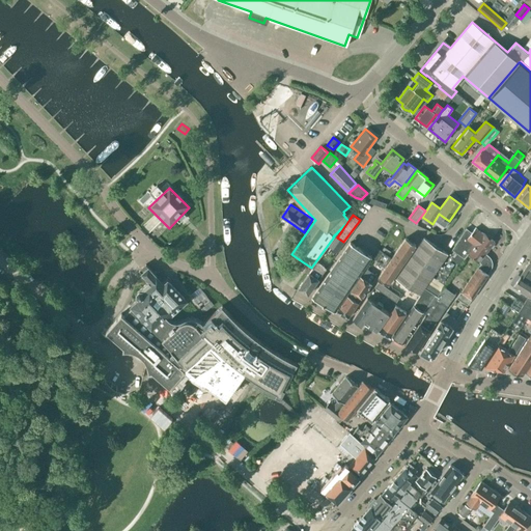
[(451,248),(452,249),(464,258),(468,253),(479,261),(485,253),(495,242),(483,233),(482,233),(475,228),(472,232),(467,228),(451,248)]
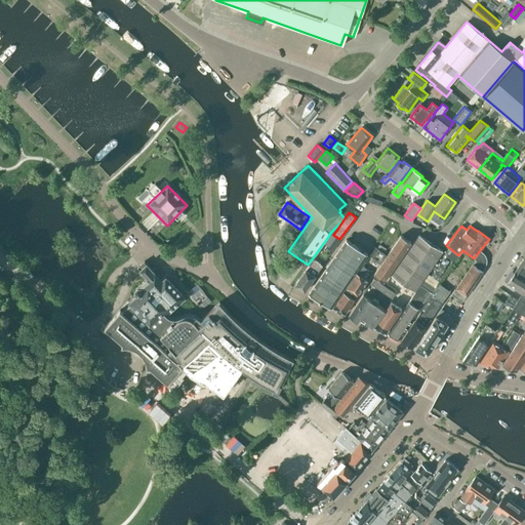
[(340,240),(331,234),(324,244),(333,250),(340,240)]
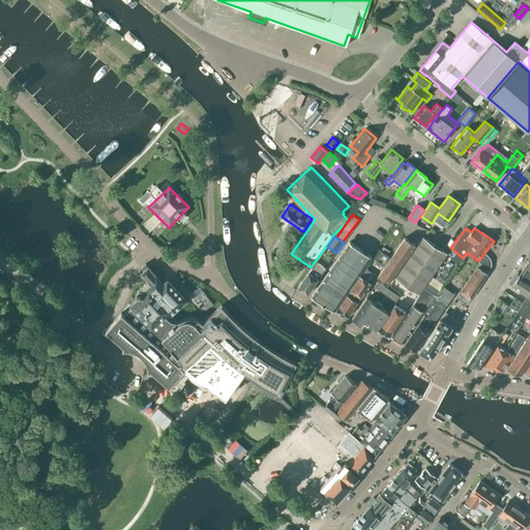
[(387,284),(415,244),(405,237),(390,258),(379,249),(373,258),(384,266),(377,276),(387,284)]
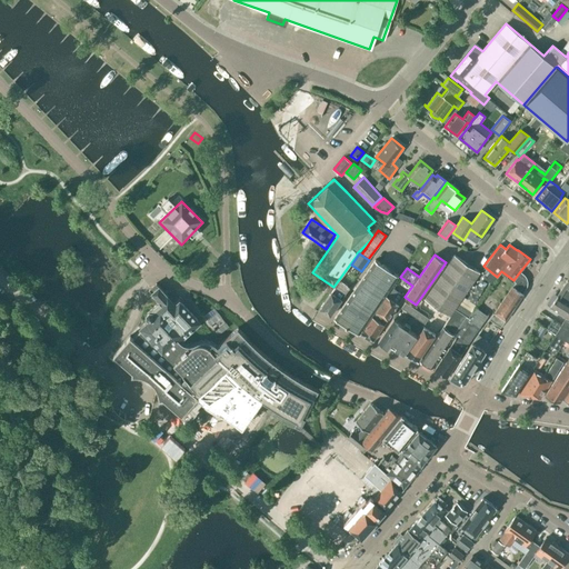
[(449,316),(480,272),(455,255),(423,298),(449,316)]
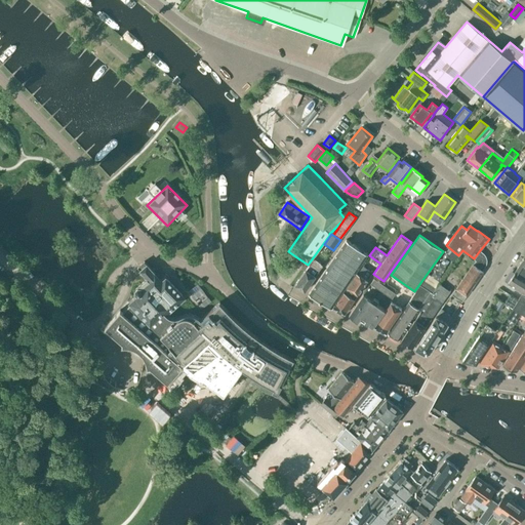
[(331,307),(367,253),(346,239),(309,293),(331,307)]
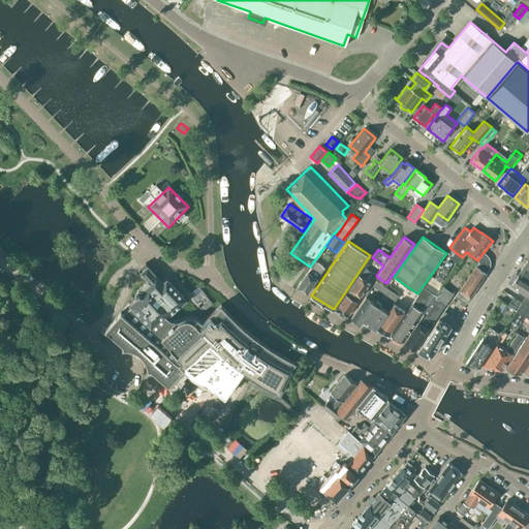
[(479,262),(476,267),(486,273),(490,267),(490,263),(491,261),(489,257),(487,254),(484,252),(477,260),(479,262)]
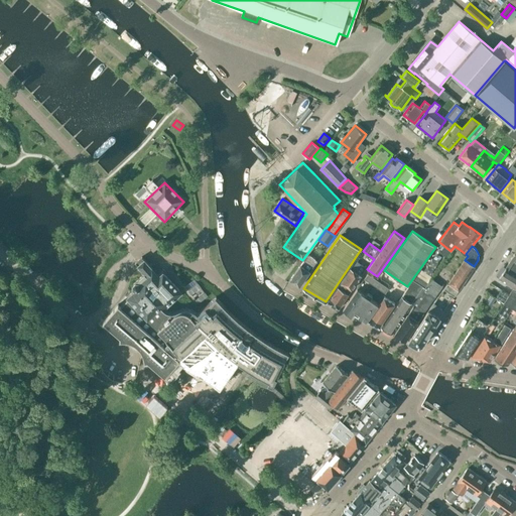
[(308,253),(305,257),(289,280),(299,286),(311,268),(317,260),(308,253)]
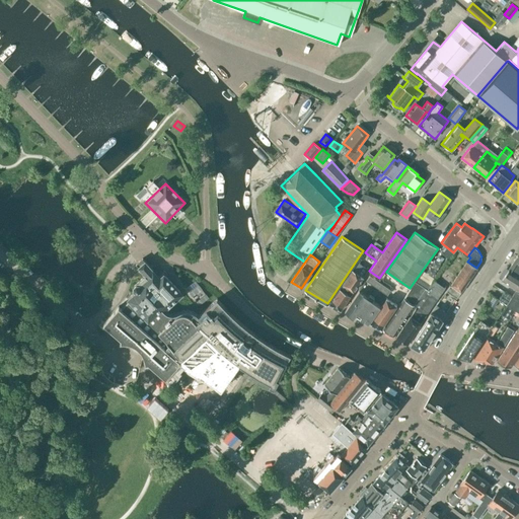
[(518,254),(517,254),(517,255),(512,263),(513,263),(509,269),(501,280),(516,290),(506,304),(507,305),(515,310),(518,312),(518,254)]
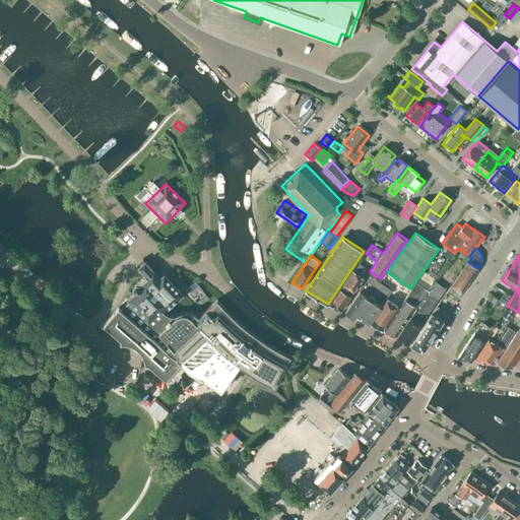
[(119,305),(104,323),(121,337),(121,340),(127,341),(133,343),(137,345),(140,349),(143,353),(144,358),(145,362),(145,363),(148,363),(167,378),(180,362),(184,365),(187,368),(194,372),(197,374),(201,376),(204,378),(208,380),(214,384),(218,387),(221,390),(223,387),(225,384),(228,381),(229,379),(231,376),(233,374),(235,371),(237,369),(238,366),(240,364),(249,370),(260,376),(271,382),(269,385),(275,388),(290,355),(276,347),(263,339),(251,330),(239,321),(228,310),(217,299),(198,316),(196,314),(194,313),(191,312),(189,311),(187,311),(184,311),(182,312),(179,313),(177,314),(175,314),(173,314),(171,314),(169,314),(167,313),(165,311),(183,295),(165,275),(160,278),(143,259),(137,265),(146,276),(134,287),(133,290),(135,293),(129,299),(122,307),(119,305)]
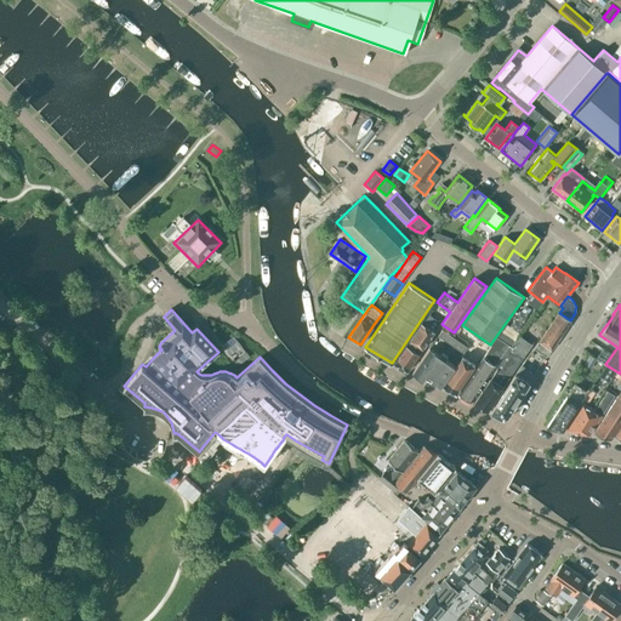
[(540,341),(551,349),(571,320),(570,320),(559,313),(559,312),(540,341)]
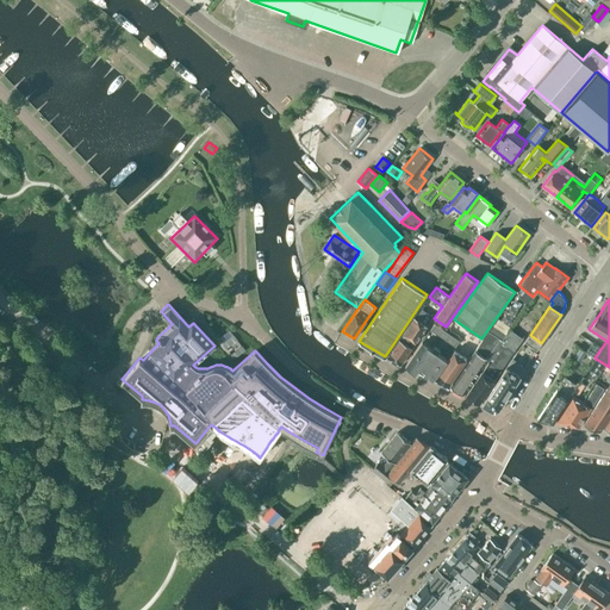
[(433,316),(421,307),(415,317),(403,334),(416,342),(433,316)]
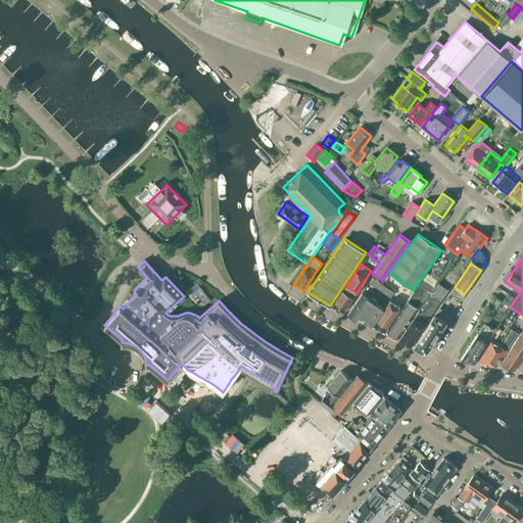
[(390,297),(394,292),(373,278),(369,283),(390,297)]
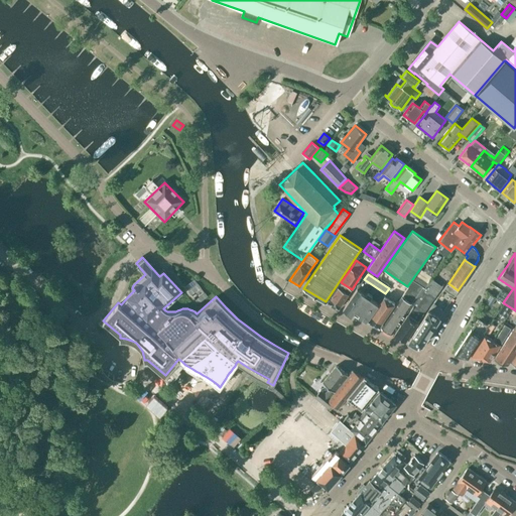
[(431,278),(424,287),(414,302),(413,303),(413,305),(394,334),(406,341),(423,312),(442,286),(431,278)]
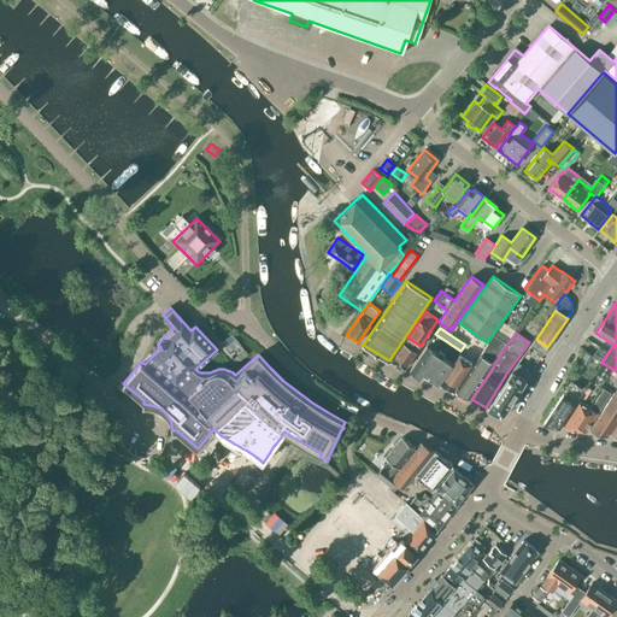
[(495,362),(507,344),(494,334),(456,391),(469,399),(493,362),(493,359),(495,362)]
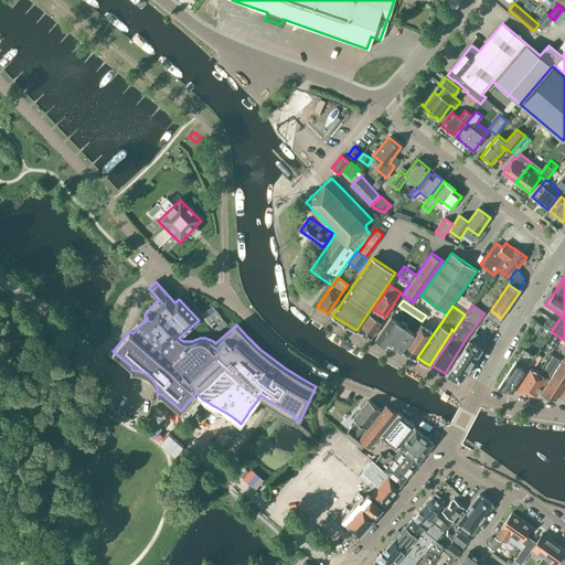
[(385,317),(373,309),(359,331),(371,338),(382,322),(373,317),(376,312),(384,318),(385,317)]
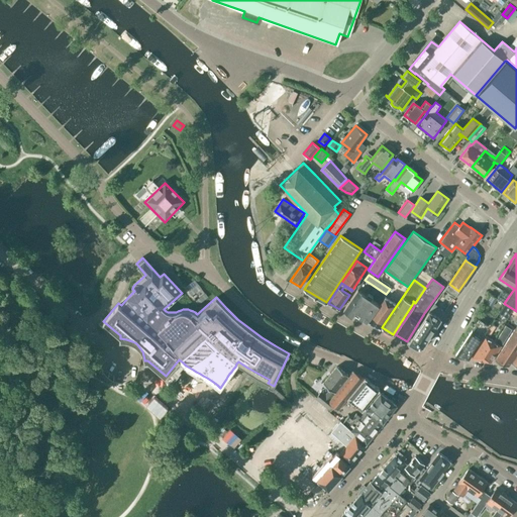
[(448,285),(444,290),(455,297),(458,292),(448,285)]
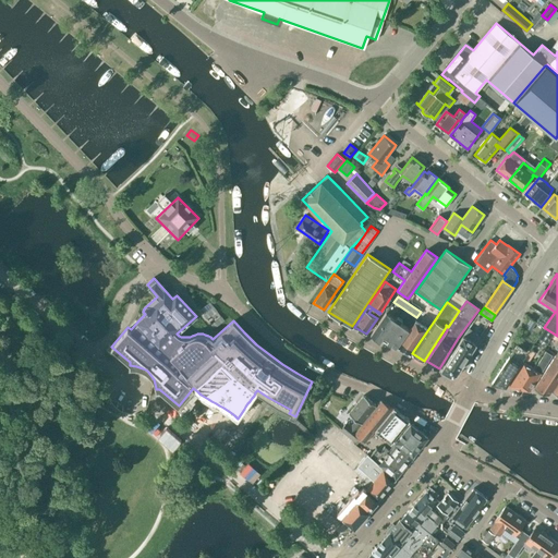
[(215,310),(205,317),(215,328),(223,320),(215,310)]
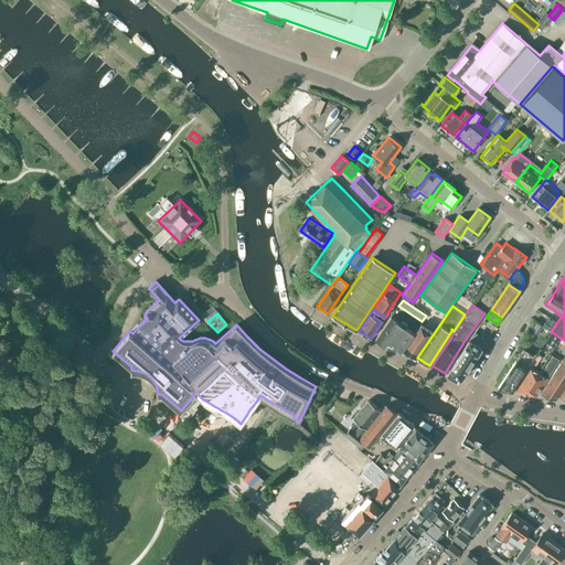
[(401,352),(414,332),(391,317),(375,339),(384,345),(386,342),(401,352)]
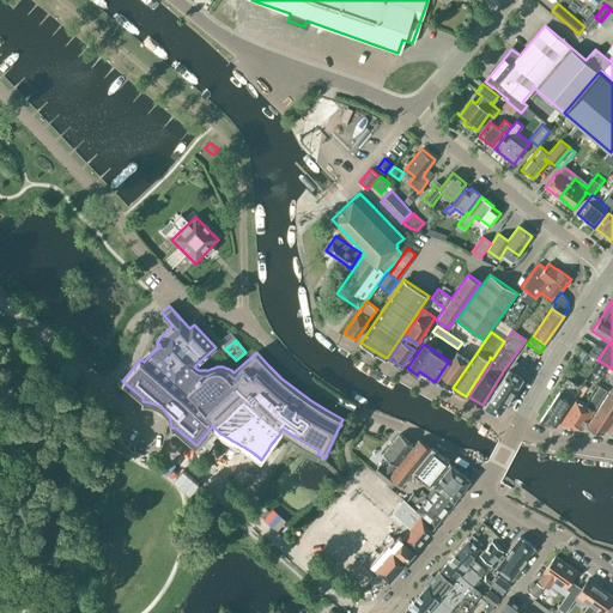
[(468,360),(456,352),(437,380),(450,388),(468,360)]
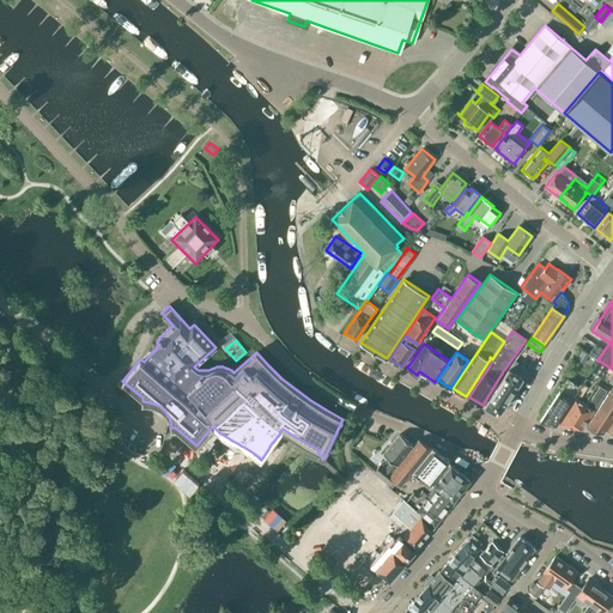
[(599,360),(592,371),(601,377),(608,366),(599,360)]
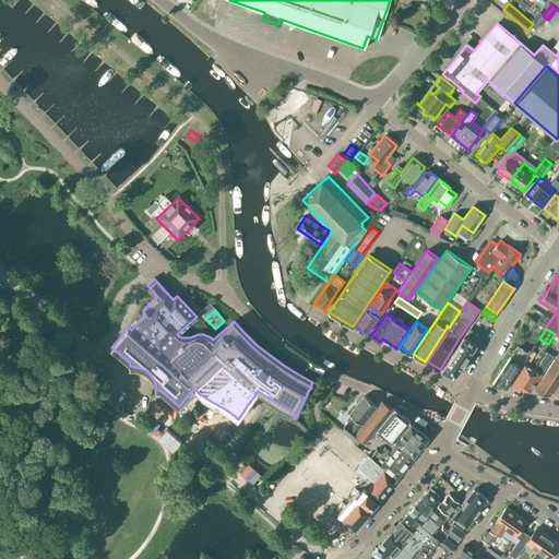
[(463,364),(476,343),(464,335),(442,370),(451,375),(456,373),(463,364)]
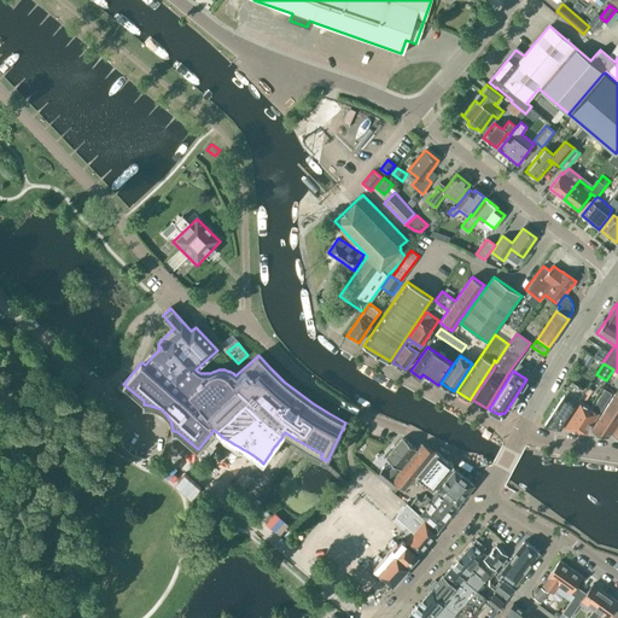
[(586,390),(573,382),(564,395),(544,424),(560,427),(586,390)]
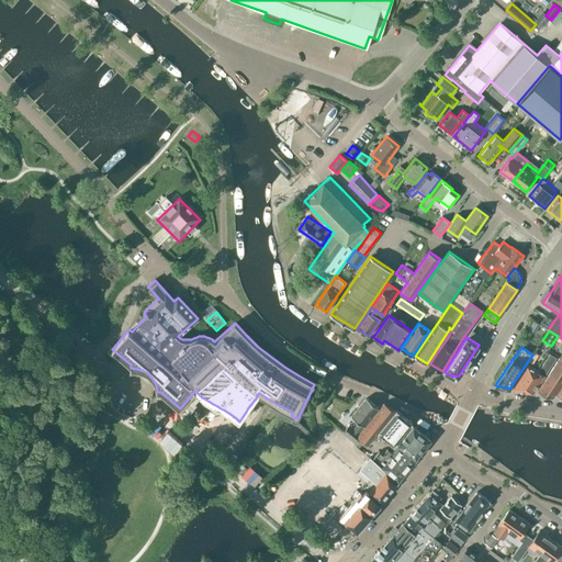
[(530,363),(534,363),(539,355),(535,351),(527,362),(530,363)]
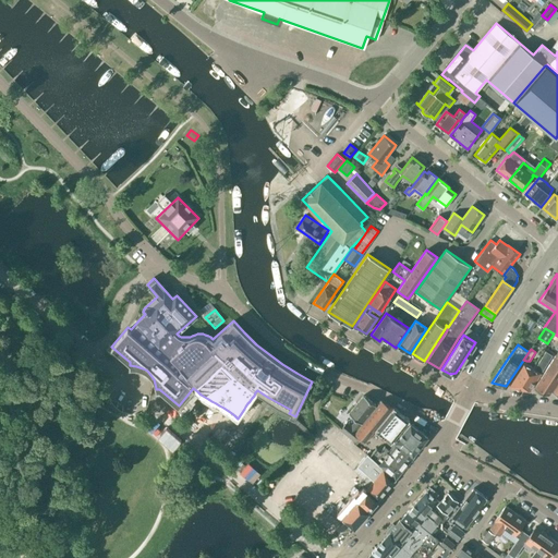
[(546,351),(534,368),(520,389),(530,391),(553,355),(546,351)]
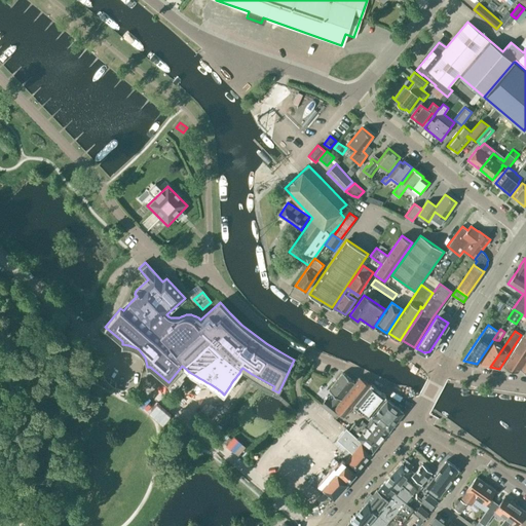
[(525,331),(503,366),(518,372),(525,358),(525,331)]
